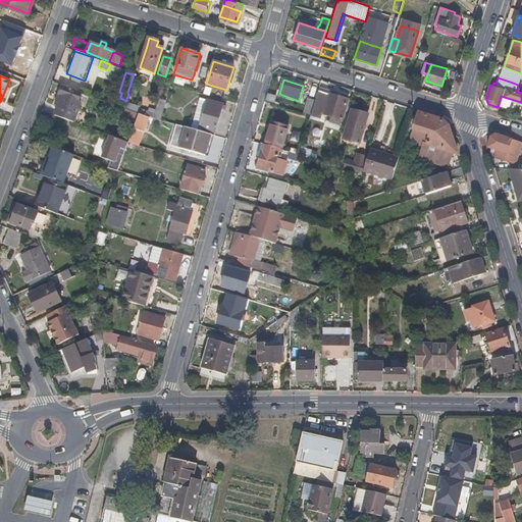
[(79,109),(81,102),(79,101),(82,93),(62,86),(55,104),(58,106),(54,115),(56,115),(82,125),(86,112),(79,109)]
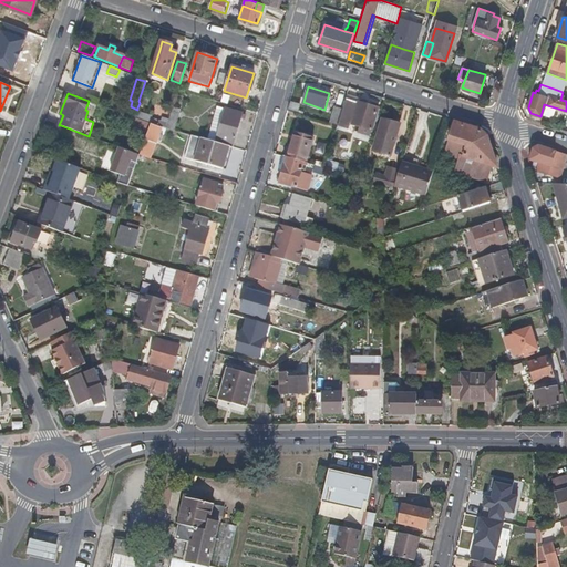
[(371,131),(378,109),(346,99),(342,110),(338,121),(352,125),(363,129),(367,130),(371,131)]
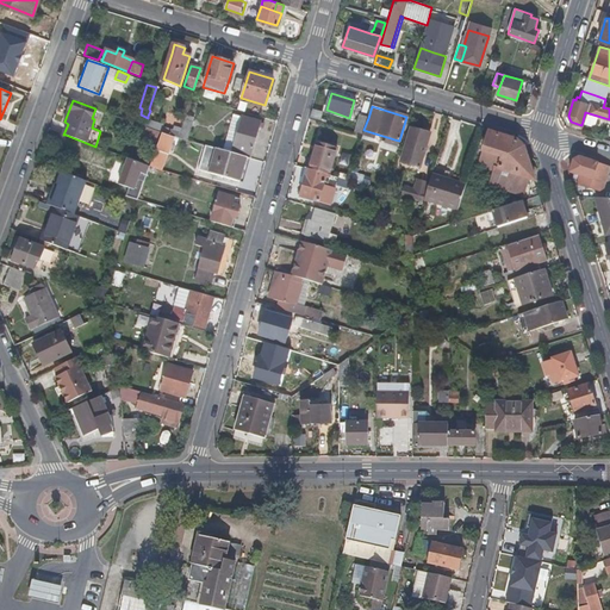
[(249,159),(260,123),(234,114),(231,123),(225,144),(234,147),(231,154),(246,157),(249,159)]
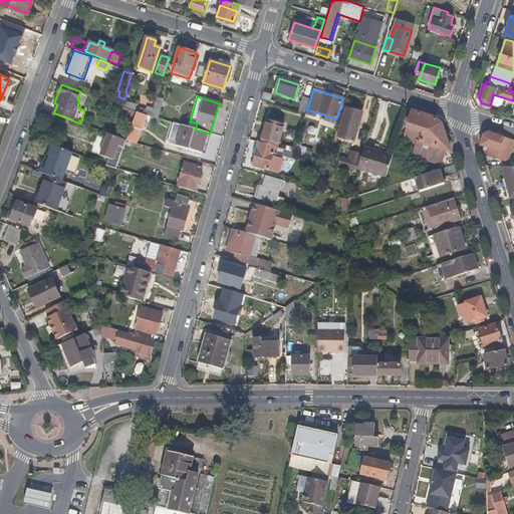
[(306,109),(310,99),(303,97),(298,111),(305,113),(306,109)]
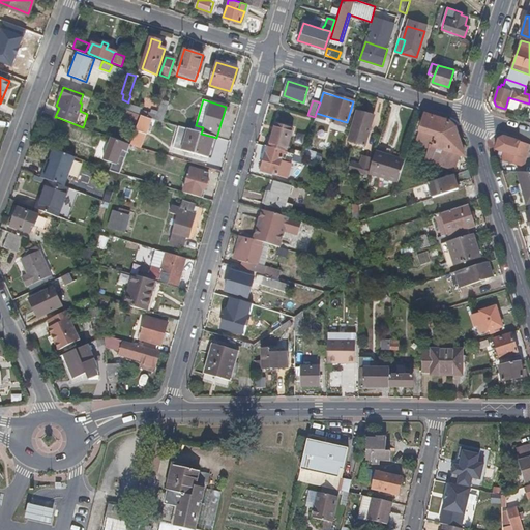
[(141,111),(142,108),(128,102),(125,110),(127,111),(141,116),(151,119),(155,120),(156,116),(141,111)]
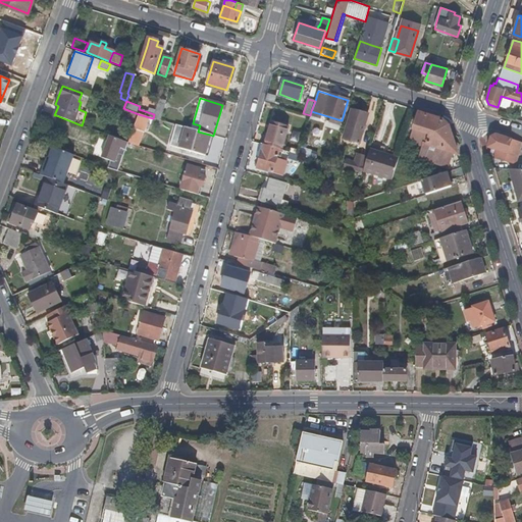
[(160,120),(165,104),(158,102),(154,114),(153,118),(160,120)]
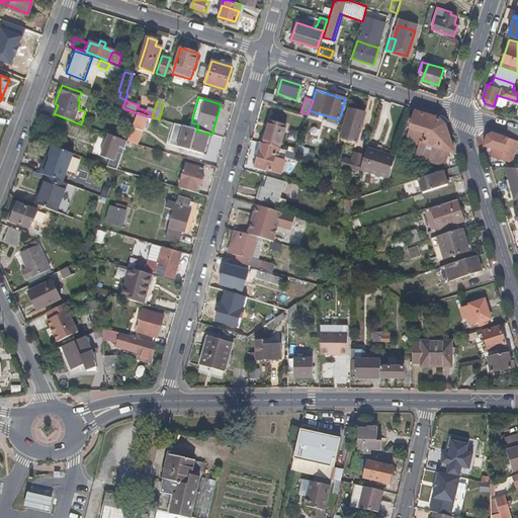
[(135,119),(138,113),(124,108),(123,110),(122,114),(135,119)]
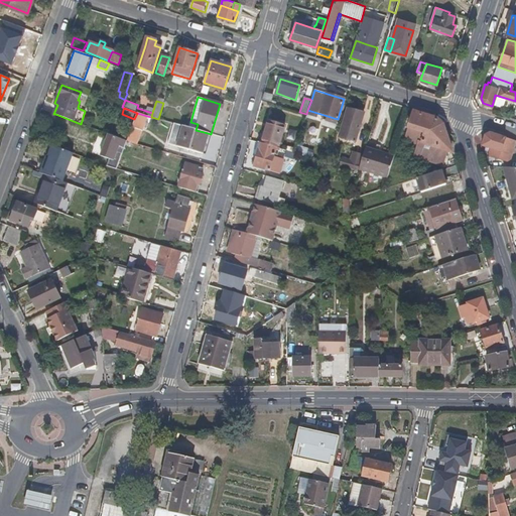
[(350,120),(353,110),(348,108),(345,118),(350,120)]
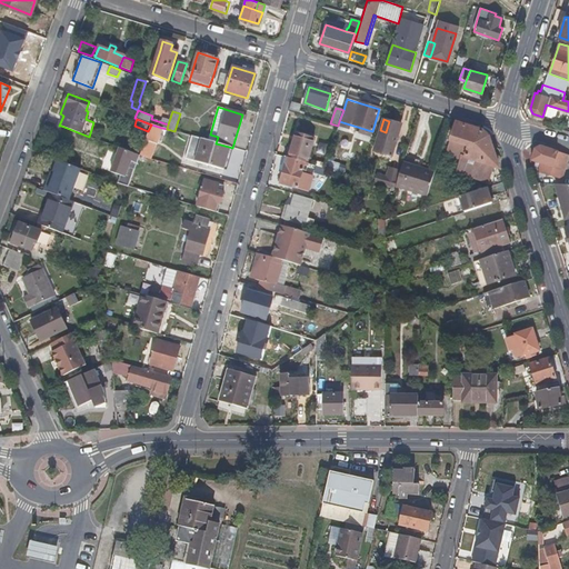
[(58,133),(61,126),(59,126),(46,120),(42,128),(58,133)]
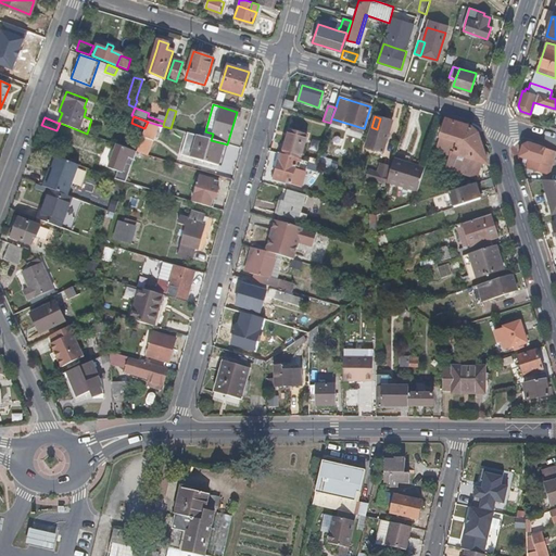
[(382,152),(392,122),(380,118),(377,129),(371,127),(367,142),(369,144),(367,150),(370,151),(371,149),(382,152)]
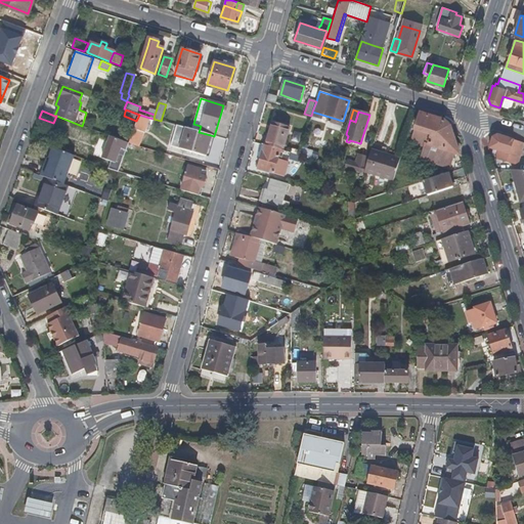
[(459,155),(448,124),(444,121),(419,113),(410,139),(424,143),(429,145),(441,149),(452,154),(459,155)]
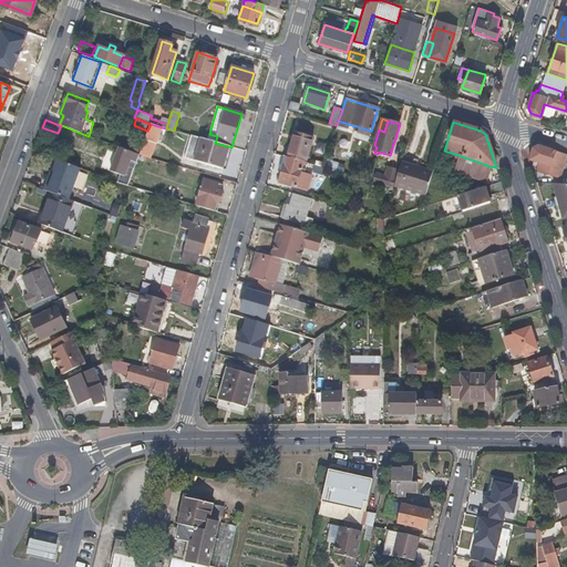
[(157,140),(160,134),(162,127),(151,124),(147,131),(145,140),(156,144),(157,140)]
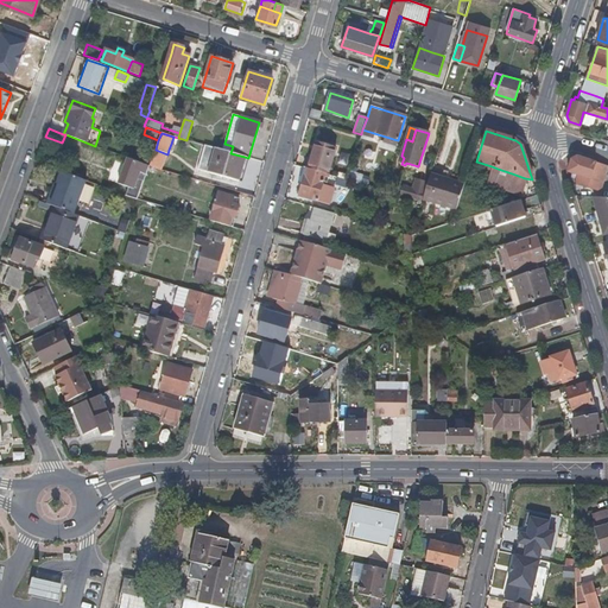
[(328,175),(335,147),(315,141),(306,169),(328,175)]
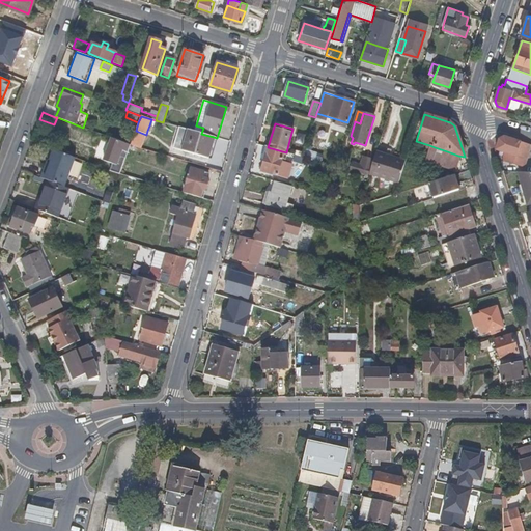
[(201,134),(203,128),(196,126),(194,132),(201,134)]
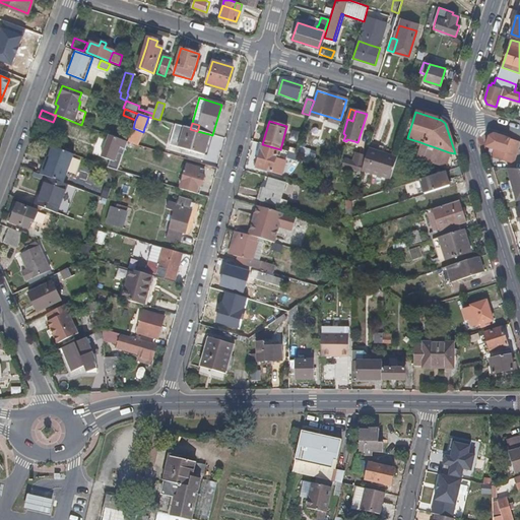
[(138,145),(143,132),(133,128),(128,142),(133,144),(138,145)]
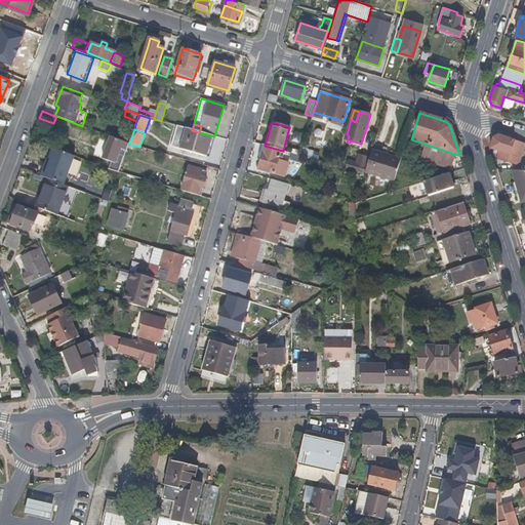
[(205,156),(211,135),(199,132),(192,130),(189,129),(183,150),(205,156)]
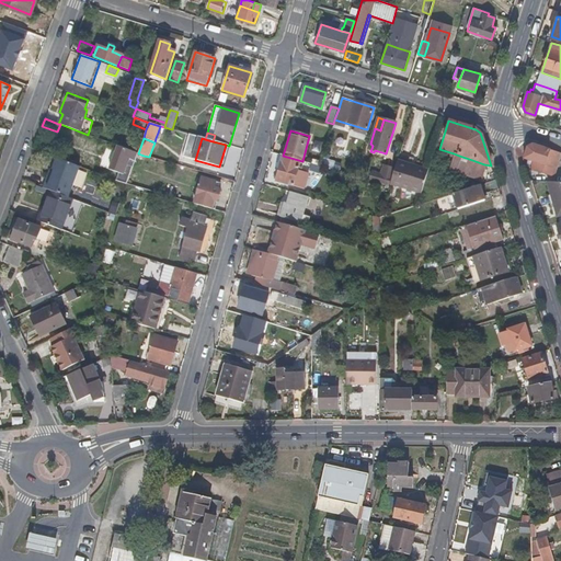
[(224,169),(230,146),(229,146),(226,145),(219,167),(224,169)]
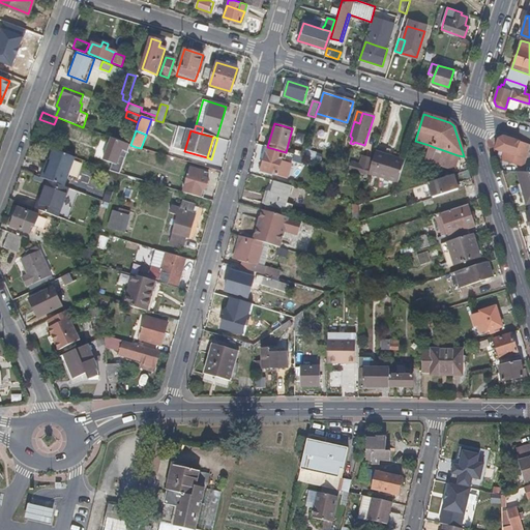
[(523,166),(527,151),(529,145),(503,137),(498,140),(495,150),(503,153),(501,159),(523,166)]
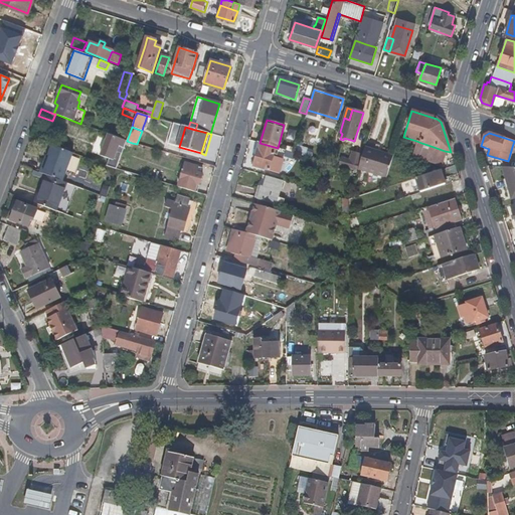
[(117,152),(117,150),(117,149),(115,148),(117,147),(117,146),(124,149),(125,145),(127,141),(109,134),(107,140),(105,143),(101,156),(102,157),(110,159),(107,166),(116,169),(122,154),(117,152)]
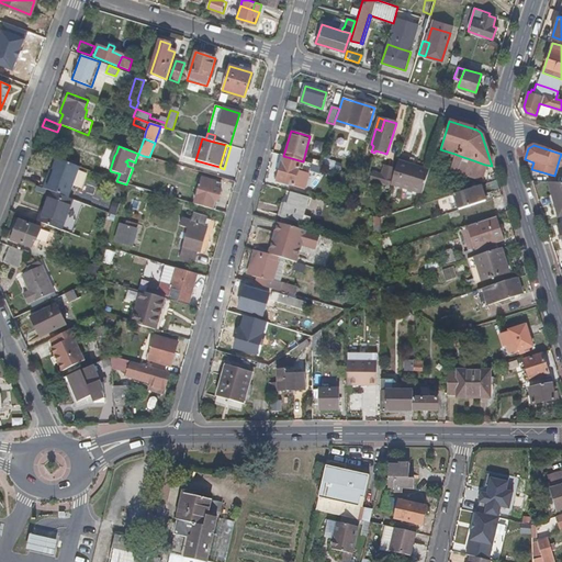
[(296,179),(299,168),(303,169),(304,165),(306,166),(307,163),(303,161),(283,156),(281,155),(279,163),(282,164),(280,169),(278,173),(277,173),(276,178),(277,181),(293,186),(294,183),(296,179)]
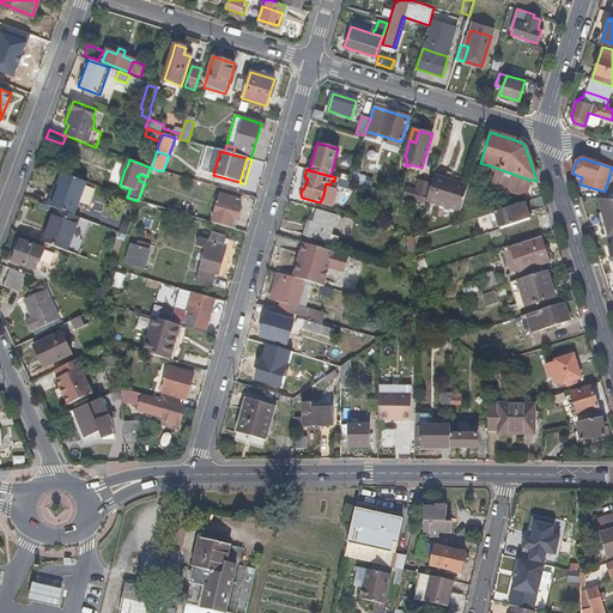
[(76,217),(89,183),(61,173),(58,184),(60,184),(56,193),(53,192),(47,206),(53,208),(56,210),(76,217)]
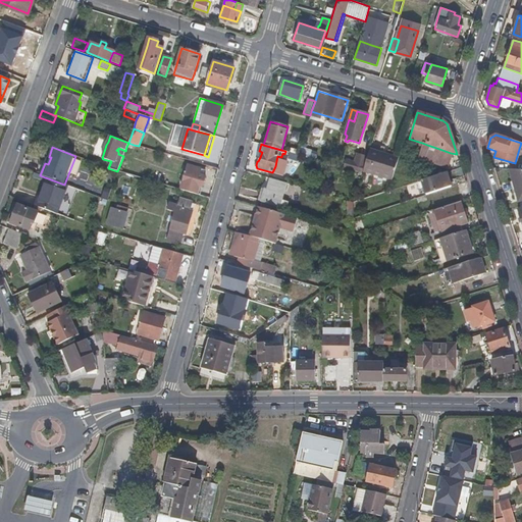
[(447,166),(451,153),(439,149),(437,155),(428,152),(425,159),(447,166)]
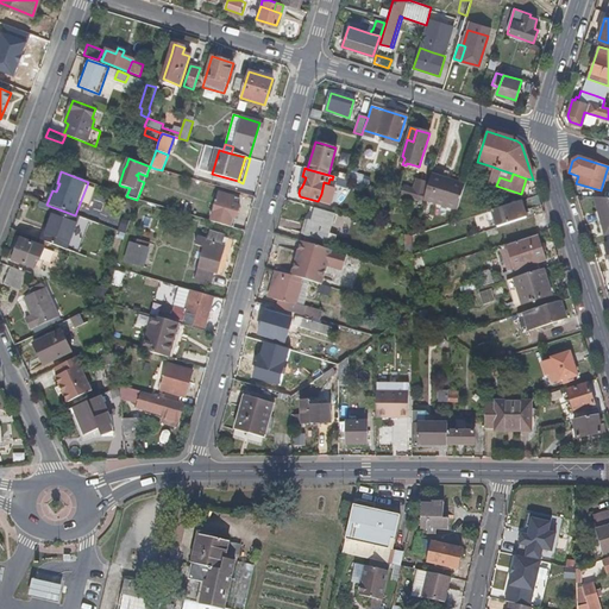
[(456,212),(464,186),(431,175),(424,201),(456,212)]
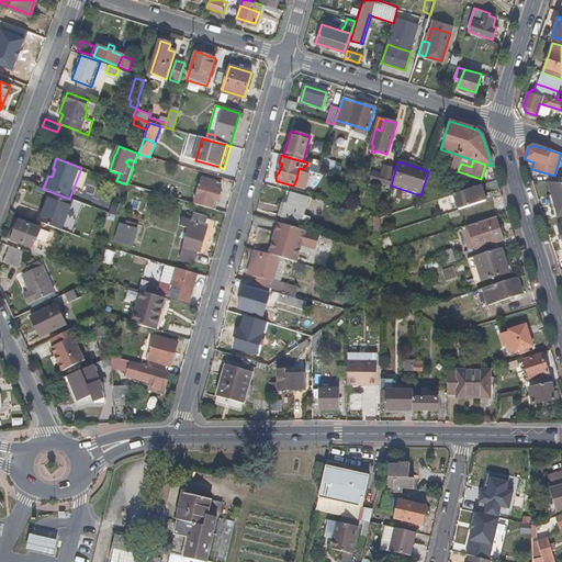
[(319,175),(322,167),(321,167),(312,164),(310,171),(319,175)]
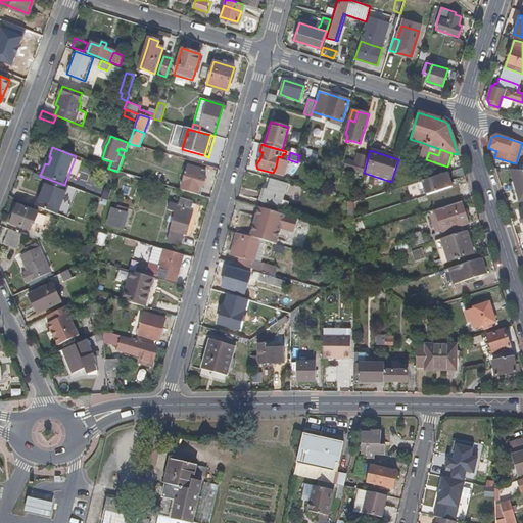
[(343,168),(345,162),(346,159),(334,155),(331,164),(343,168)]
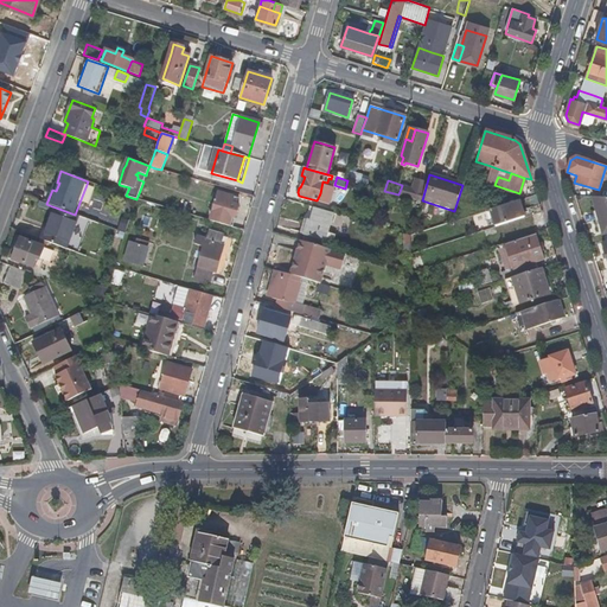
[(126,196),(129,187),(120,185),(117,192),(126,196)]
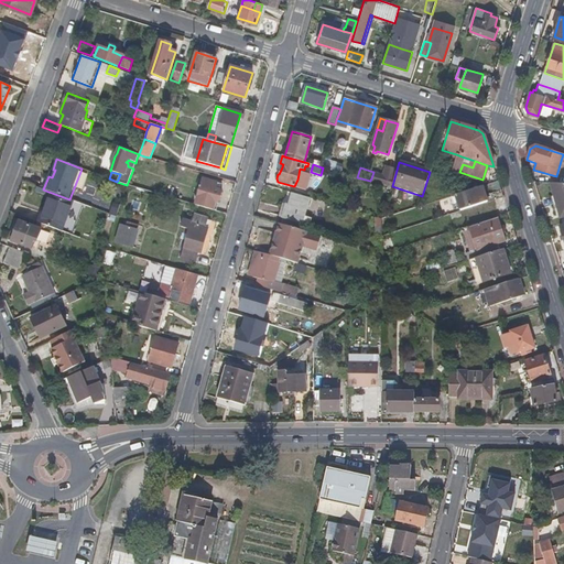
[(381,184),(382,179),(372,175),(370,181),(381,184)]
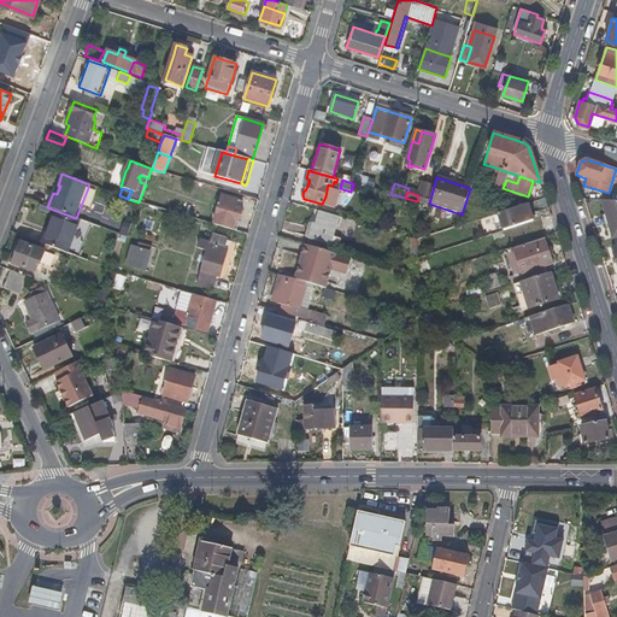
[(239,222),(242,209),(235,206),(236,204),(238,200),(222,195),(218,209),(213,224),(235,231),(239,222)]
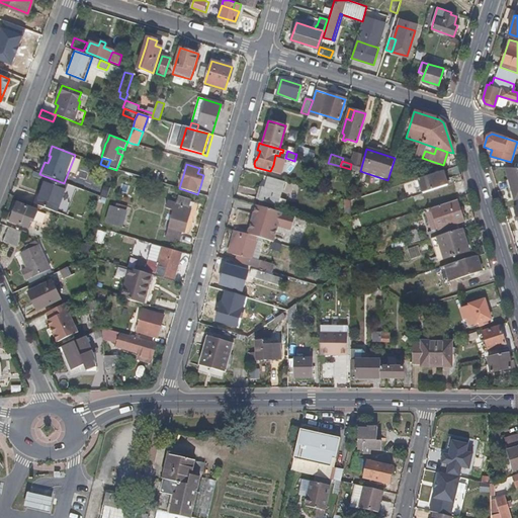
[(517,200),(517,169),(506,169),(510,181),(512,190),(515,201),(517,200)]
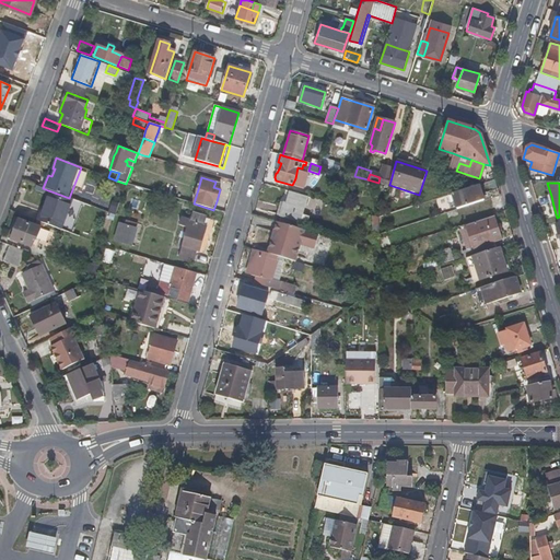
[(485,200),(480,185),(453,194),(457,209),(461,208),(485,200)]
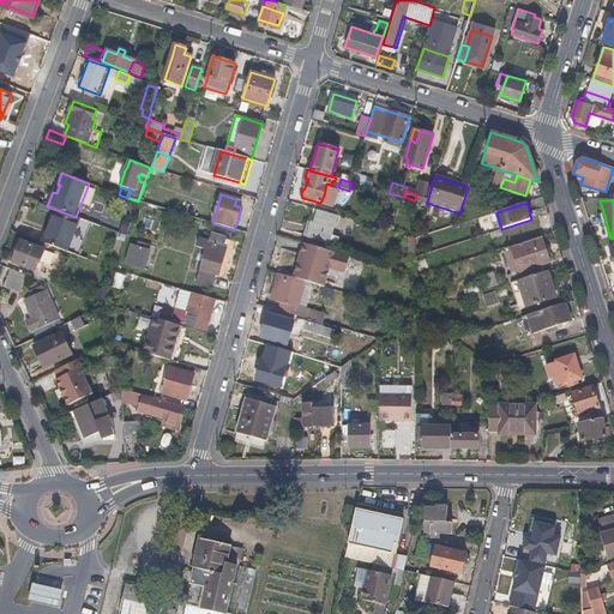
[(44,244),(56,210),(53,209),(41,242),(44,244)]
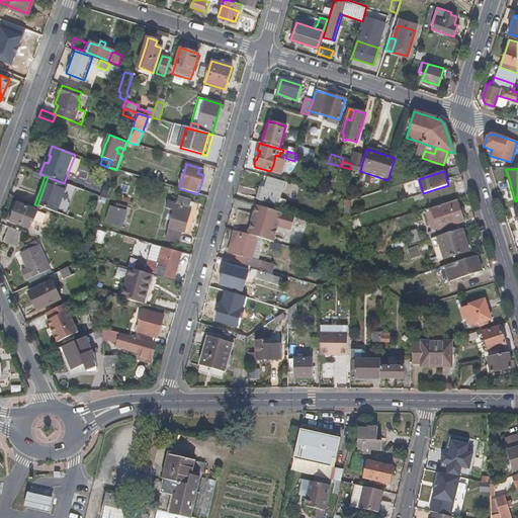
[(57,212),(67,184),(64,183),(48,177),(37,205),(57,212)]
